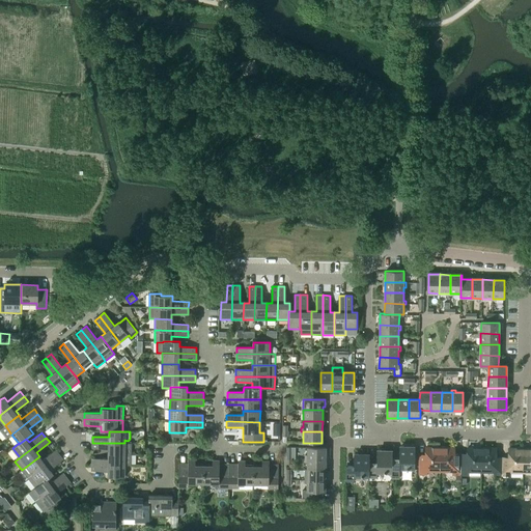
[(131,443),(124,443),(92,443),(92,449),(108,450),(108,454),(130,454),(131,443)]
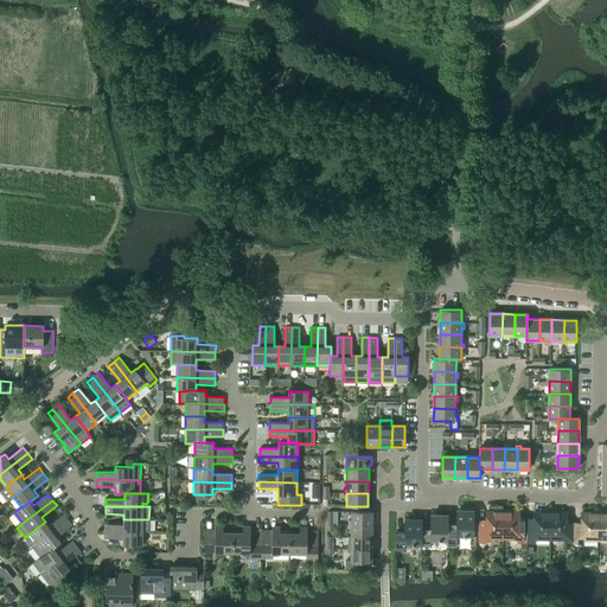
[(447,524),(447,542),(447,547),(457,547),(457,537),(474,537),(474,519),(474,511),(462,511),(462,510),(458,510),(457,510),(457,511),(457,524),(448,524),(447,524)]
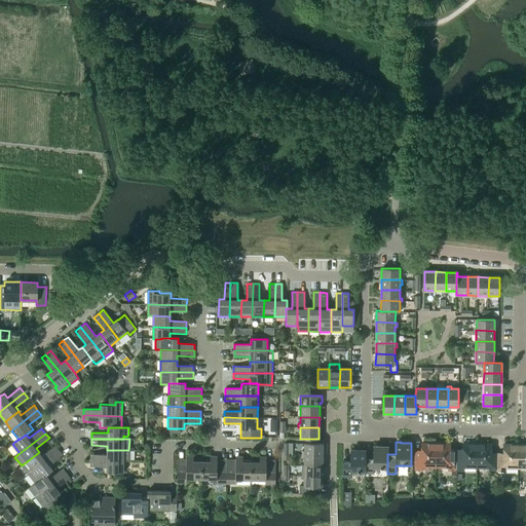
[(436,464),(436,443),(421,443),(421,451),(415,451),(415,471),(422,471),(422,464),(436,464)]
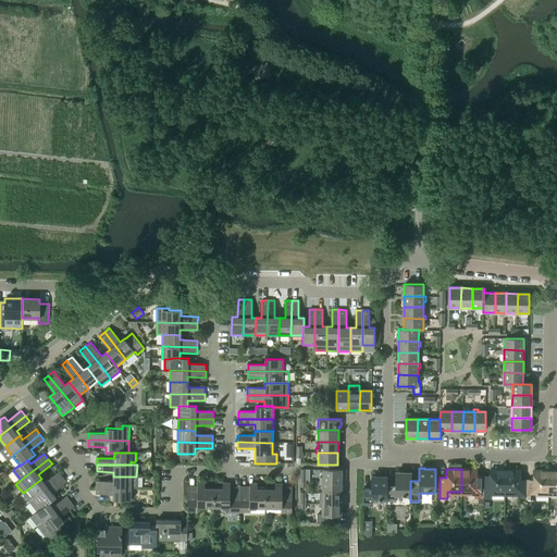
[(483,498),(483,480),(477,480),(477,469),(461,469),(461,492),(475,492),(475,498),(483,498)]
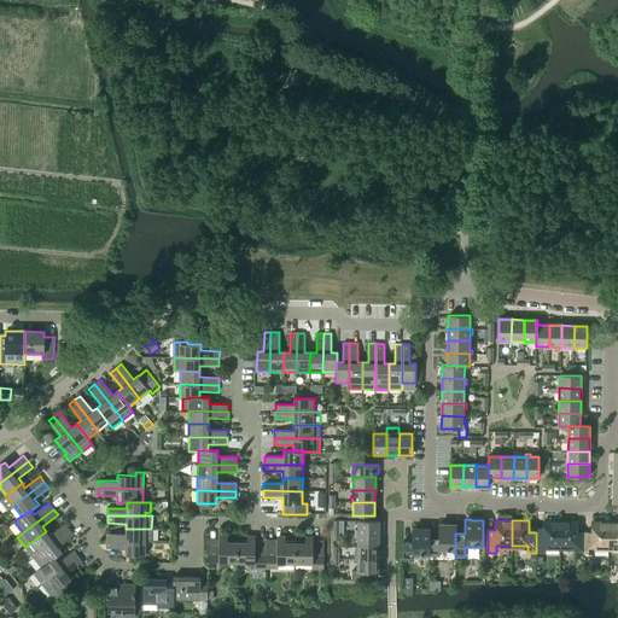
[(357,530),(355,530),(355,534),(357,534),(379,534),(379,522),(357,522),(357,530)]
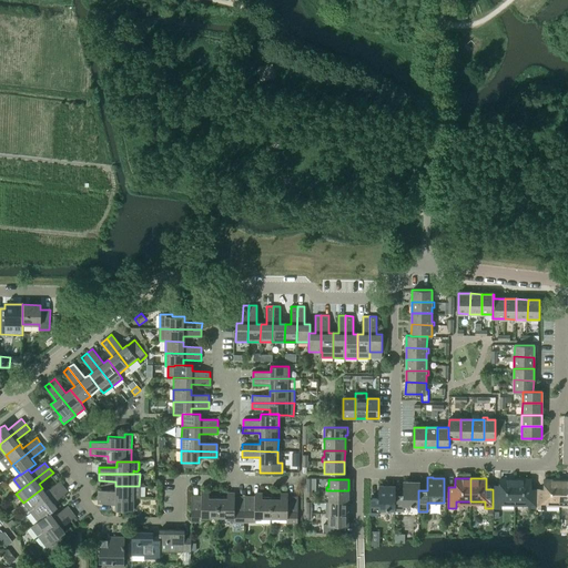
[(515,503),(515,479),(500,479),(500,489),(493,489),(493,508),(500,509),(500,501),(515,503)]
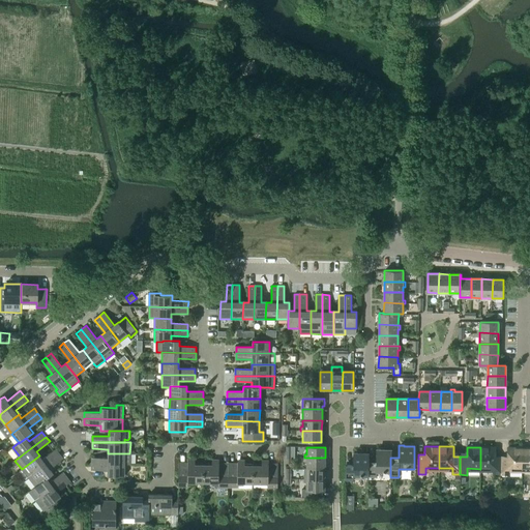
[(501,475),(501,459),(495,458),(495,447),(480,447),(480,469),(480,470),(494,470),(494,475),(501,475)]
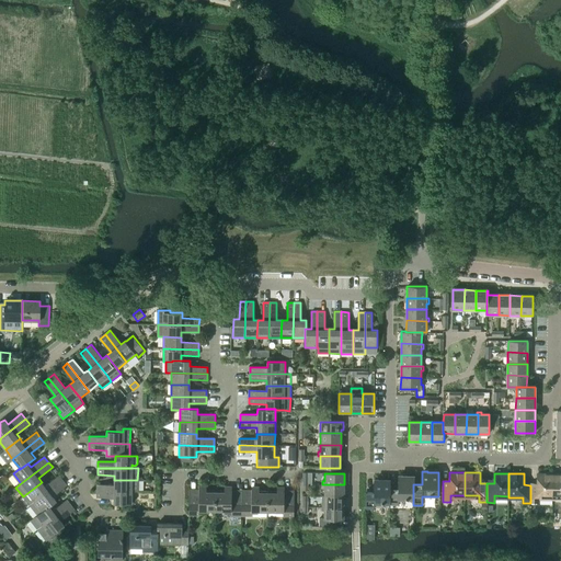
[(390,488),(390,504),(398,504),(398,500),(413,501),(413,484),(414,484),(414,476),(403,476),(403,474),(401,474),(400,474),(399,476),(399,477),(398,477),(398,488),(390,488)]
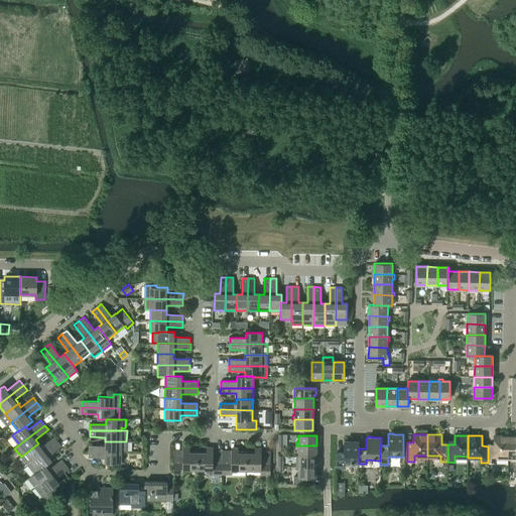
[(508,458),(508,457),(508,436),(495,436),(495,446),(488,446),(488,463),(495,463),(495,458),(508,458)]
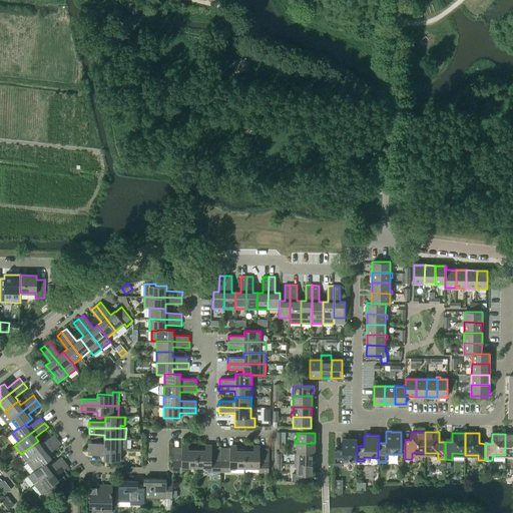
[(27,463),(57,439),(53,435),(41,444),(38,441),(21,454),(27,463)]
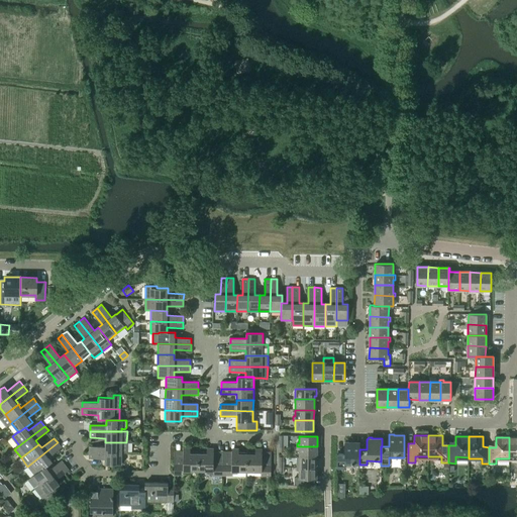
[(336,453),(336,469),(344,469),(344,464),(359,464),(359,449),(359,442),(348,442),(348,441),(345,441),(344,442),(344,443),(344,453),(336,453)]
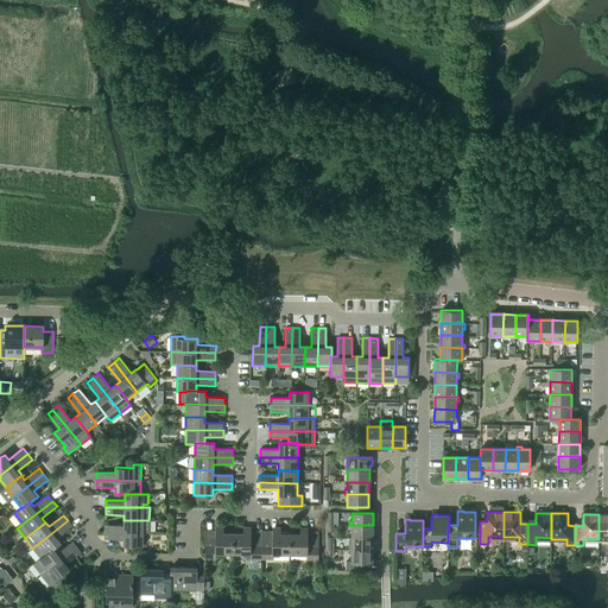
[(54,549),(62,543),(57,538),(73,526),(68,520),(32,549),(40,558),(45,553),(46,555),(54,549)]
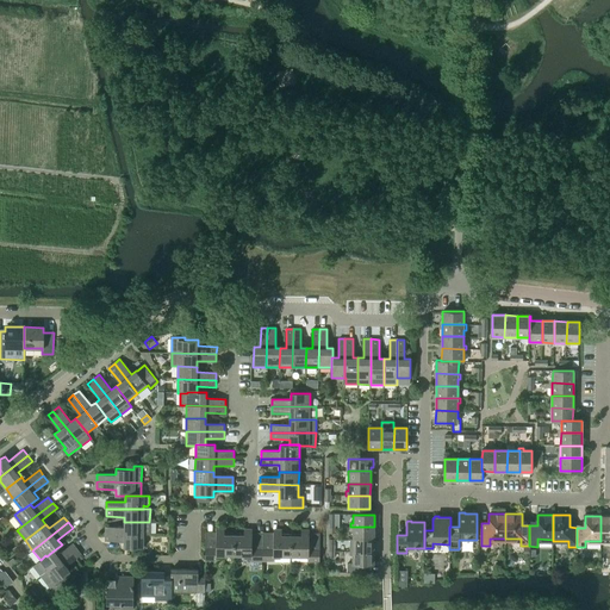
[(149,535),(149,522),(124,522),(124,527),(106,527),(105,534),(143,535),(149,535)]
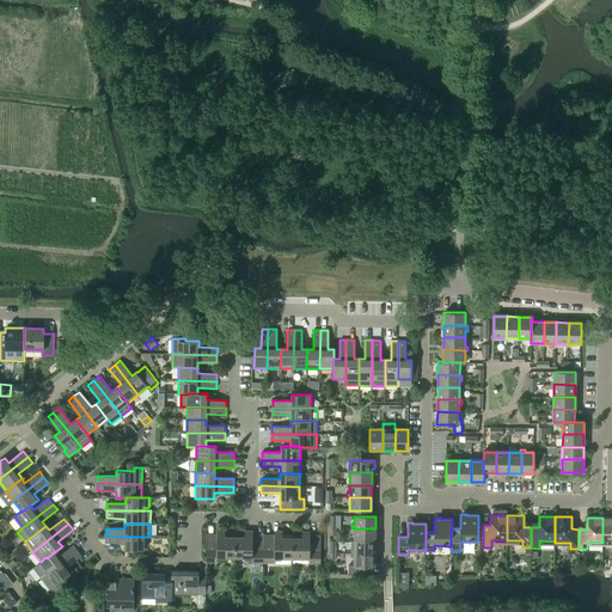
[(354,528),(352,528),(352,533),(354,533),(354,542),(375,542),(375,528),(354,528)]
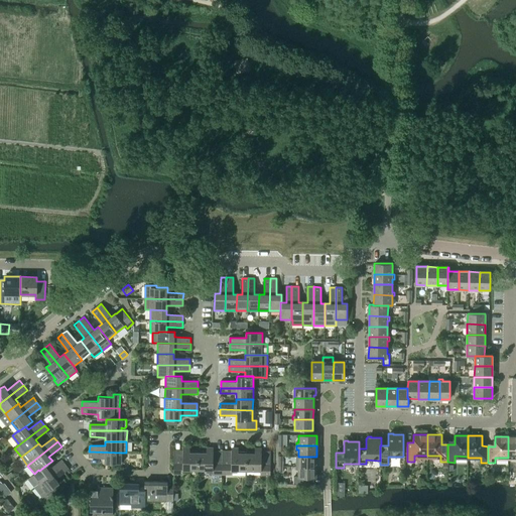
[(198,471),(198,452),(189,452),(189,448),(182,448),(182,453),(173,453),(173,474),(182,474),(183,471),(198,471)]
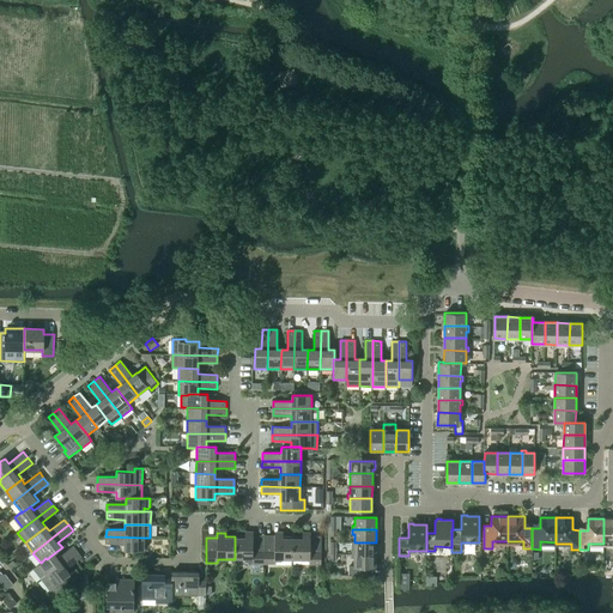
[(263,564),(263,538),(253,538),(253,534),(244,533),(244,536),(235,536),(235,559),(252,559),(252,564),(263,564)]
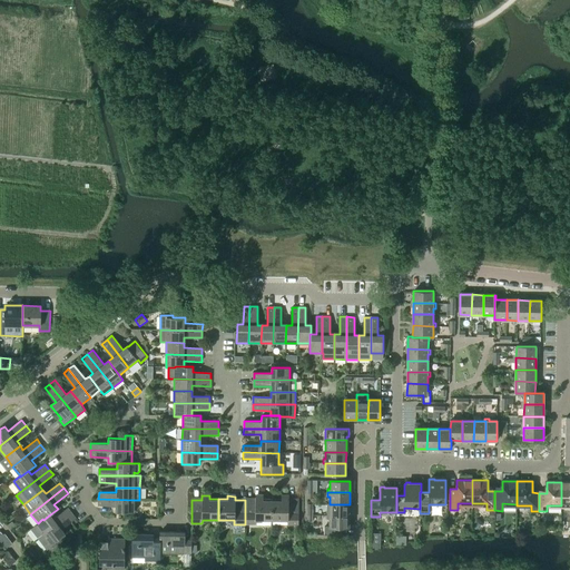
[(272,521),(272,499),(263,499),(263,497),(255,497),(255,501),(245,500),(245,524),(255,524),(255,520),(272,521)]
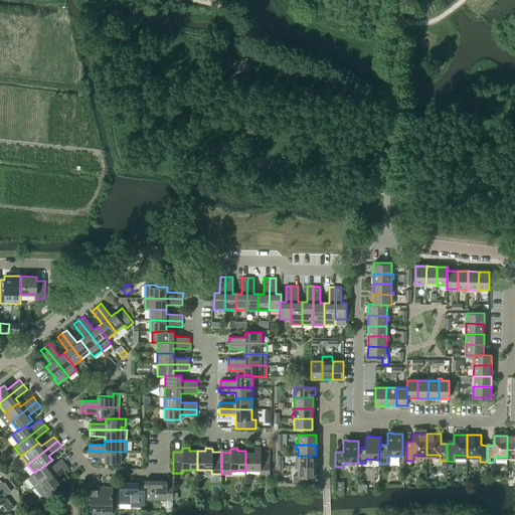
[(245,451),(245,471),(260,471),(260,474),(270,474),(270,453),(261,453),(261,449),(253,449),(253,452),(245,451)]
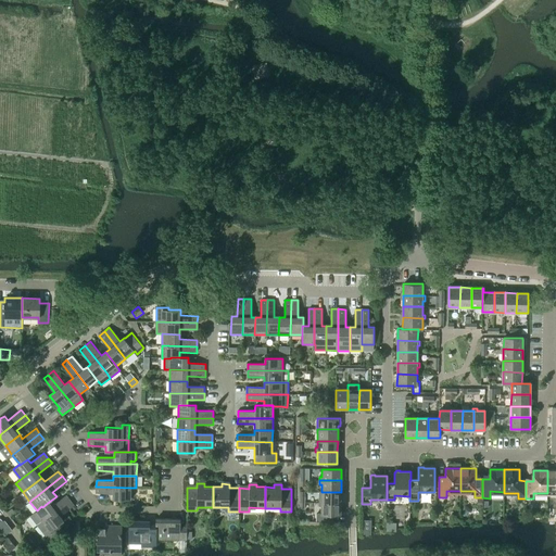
[(130,500),(130,488),(96,487),(96,493),(113,494),(113,500),(130,500)]
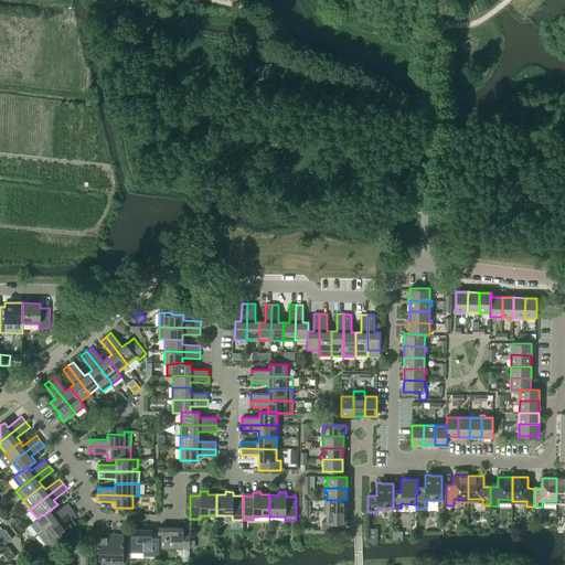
[(347,500),(327,500),(327,511),(347,512),(347,500)]
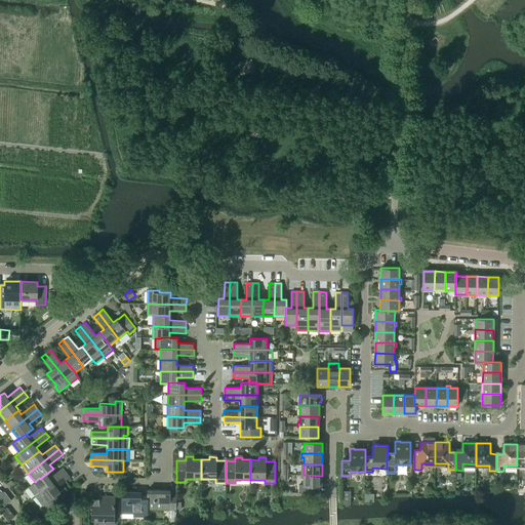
[(36,496),(66,473),(62,468),(49,477),(46,474),(40,479),(39,478),(35,482),(29,487),(36,496)]
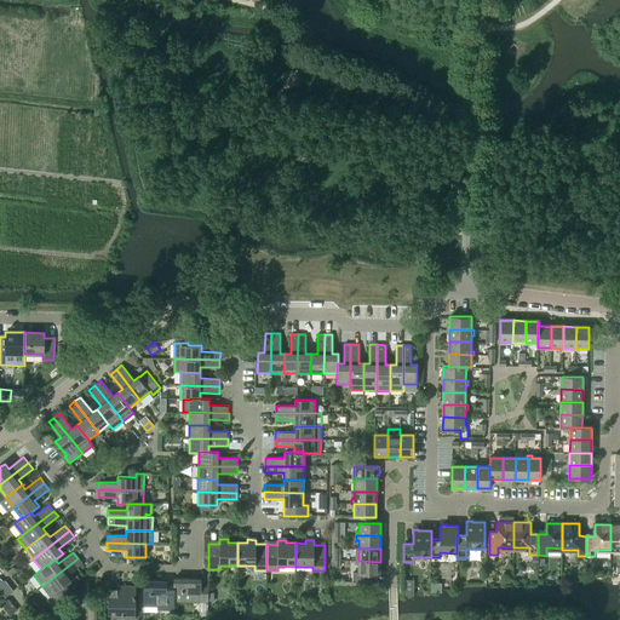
[(78,558),(42,586),(56,604),(70,593),(64,585),(72,580),(68,575),(82,564),(78,558)]
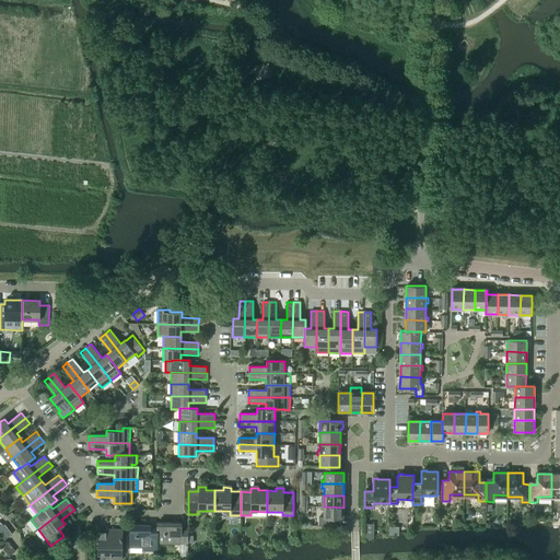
[(323,517),(318,517),(318,526),(336,526),(336,518),(343,518),(343,508),(324,506),(323,517)]
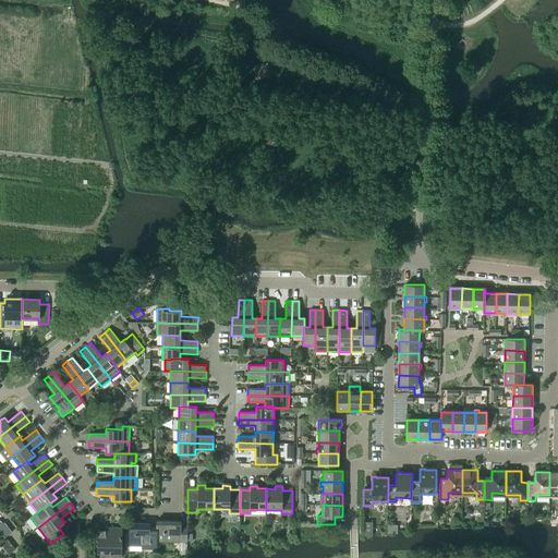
[(156,542),(157,542),(172,542),(172,540),(180,540),(180,543),(187,543),(187,529),(181,529),(181,521),(156,521),(156,529),(156,542)]
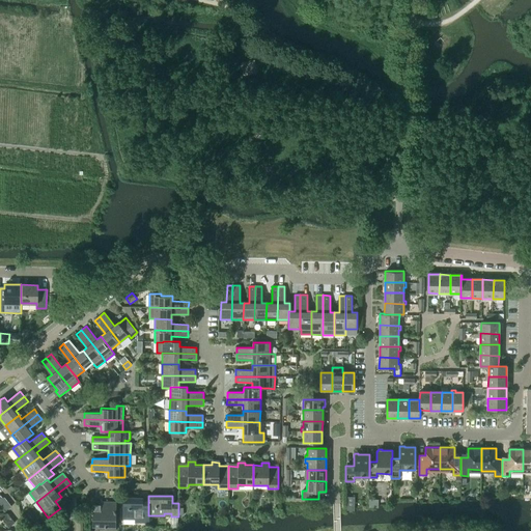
[(11,506),(4,497),(0,497),(0,504),(5,511),(11,506)]
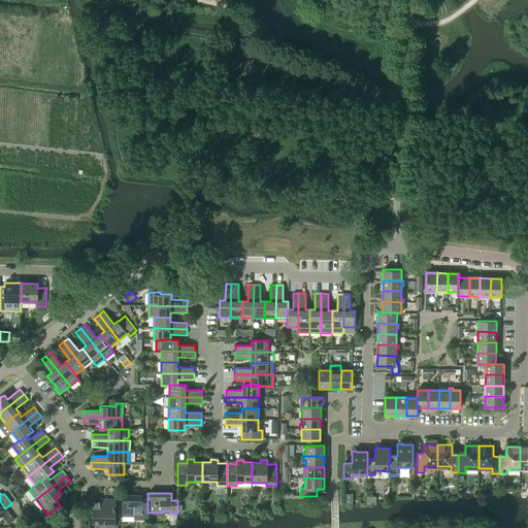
[(147,500),(142,500),(142,495),(123,495),(123,500),(123,517),(134,517),(134,520),(149,520),(149,513),(147,513),(147,500)]
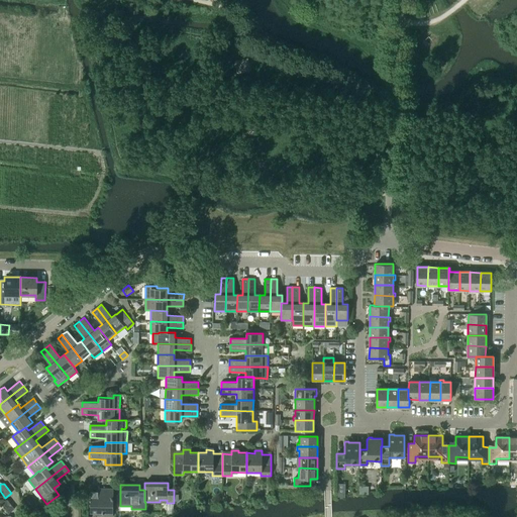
[(106,493),(91,492),(91,512),(102,513),(102,516),(113,516),(113,490),(113,489),(106,489),(106,493)]
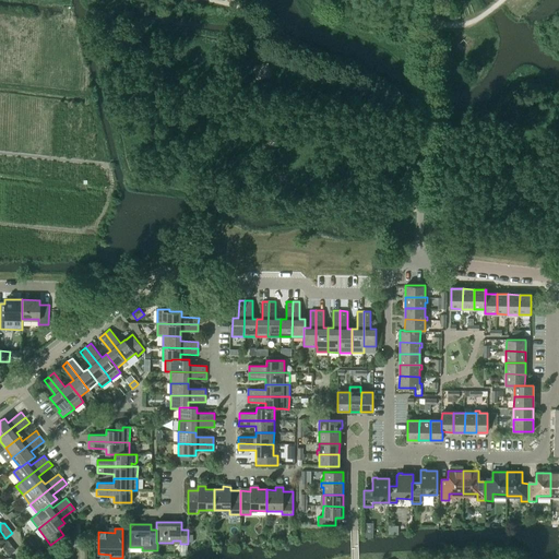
[(0,542),(0,543),(9,555),(15,550),(8,540),(0,542)]
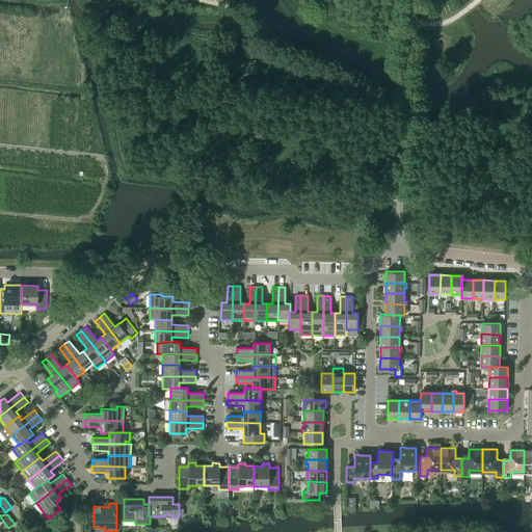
[(35,531),(42,528),(40,526),(37,523),(31,527),(33,530),(35,531)]
